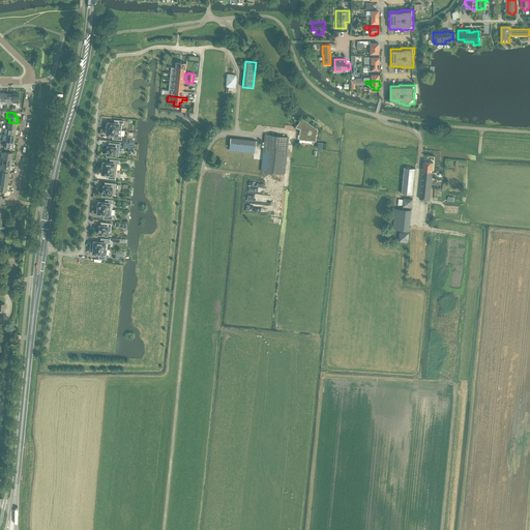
[(299,139),(312,141),(312,140),(315,140),(316,135),(314,135),(317,130),(302,119),(296,126),(296,127),(298,128),(298,129),(298,130),(299,130),(301,131),(301,133),(300,133),(299,139)]
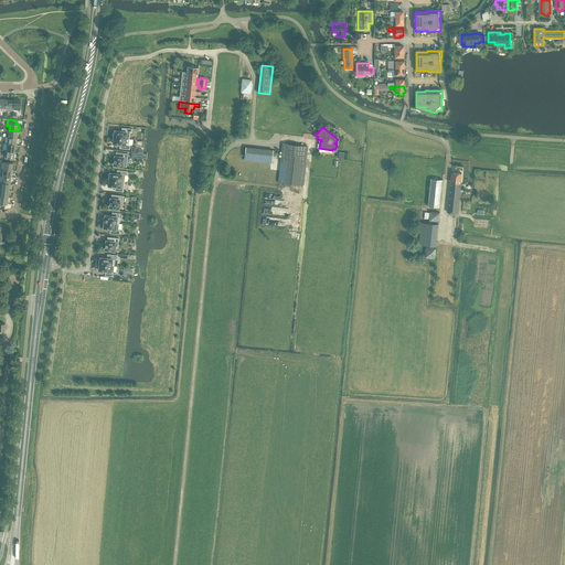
[(113,132),(113,137),(129,139),(129,132),(131,134),(131,129),(121,128),(121,131),(114,130),(114,132),(113,132)]
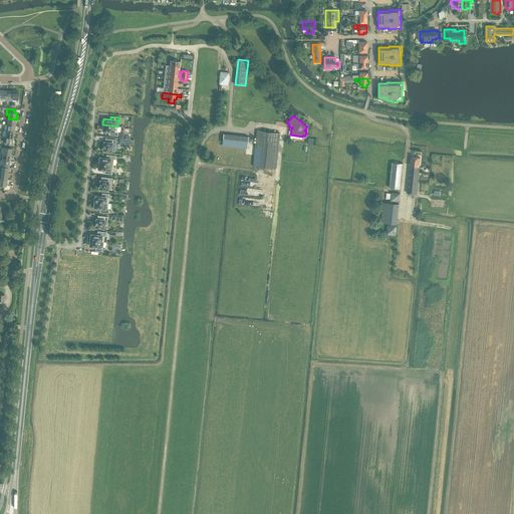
[(102,124),(101,129),(102,129),(102,131),(108,132),(108,135),(117,136),(118,133),(116,133),(117,126),(102,124)]
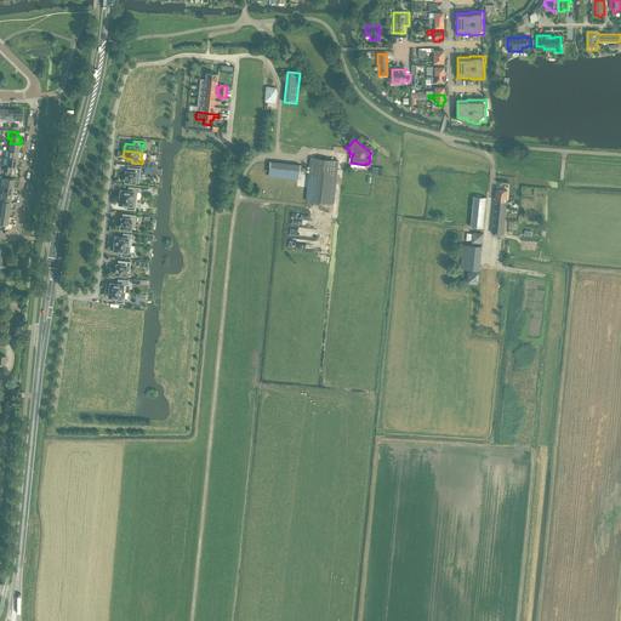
[(306,201),(332,204),(337,161),(311,158),(306,201)]
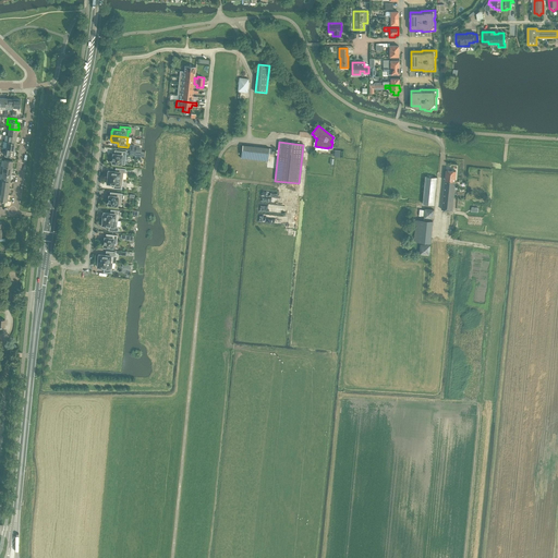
[(242,145),(241,158),(268,161),(269,154),(273,154),(273,149),(269,148),(242,145)]
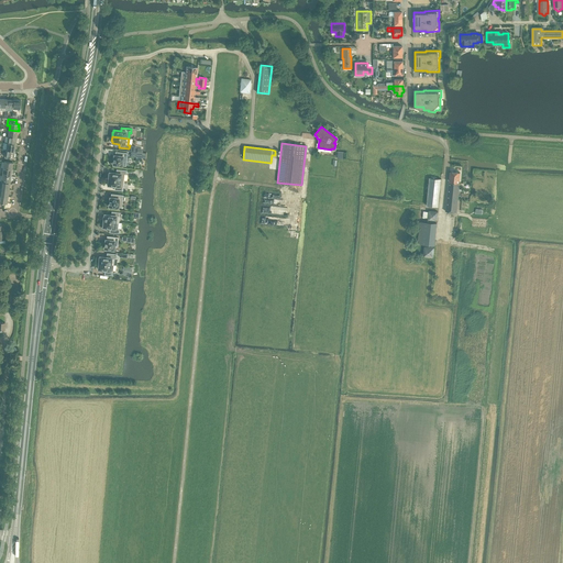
[(113,162),(112,165),(125,166),(127,153),(116,152),(114,155),(113,155),(113,158),(112,162),(113,162)]
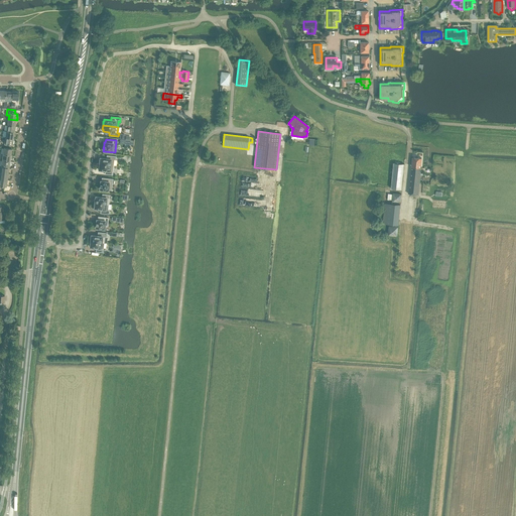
[(99,160),(99,164),(114,165),(115,160),(116,160),(117,156),(107,155),(107,159),(101,158),(100,160),(99,160)]
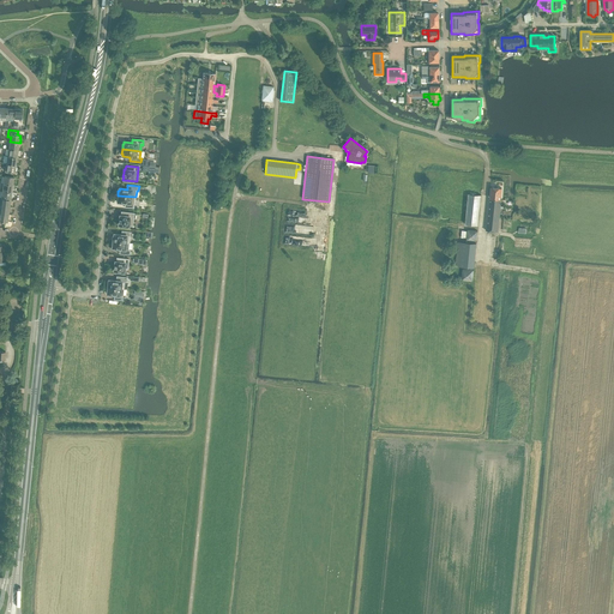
[(500,199),(501,188),(491,187),(489,198),(486,230),(498,232),(500,209),(504,209),(504,206),(500,206),(501,199),(500,199)]
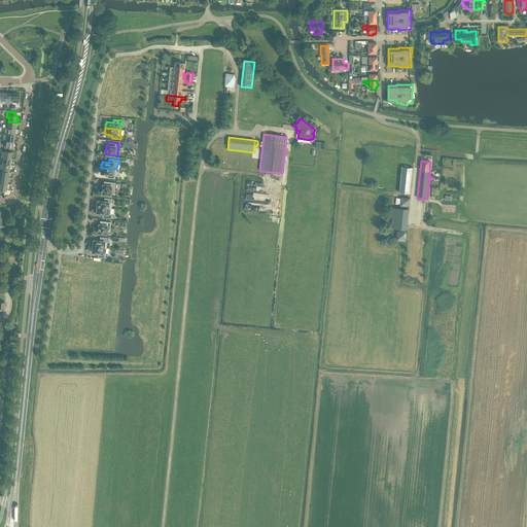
[(401,167),(400,177),(399,192),(410,194),(412,177),(413,168),(401,167)]
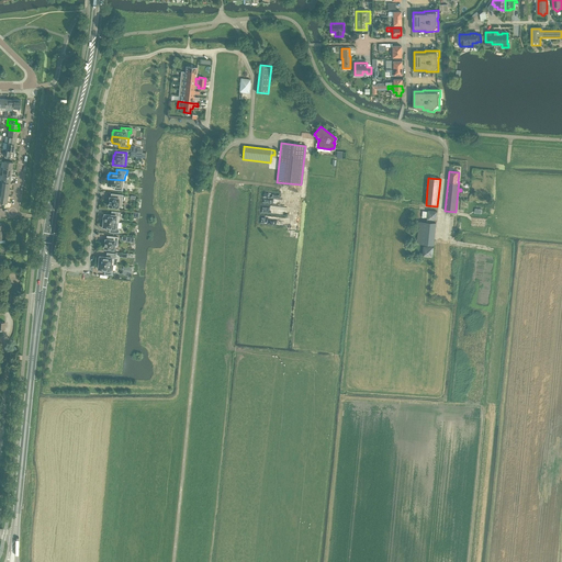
[(124,180),(108,179),(107,182),(109,183),(108,186),(114,186),(114,189),(114,190),(123,191),(124,180)]
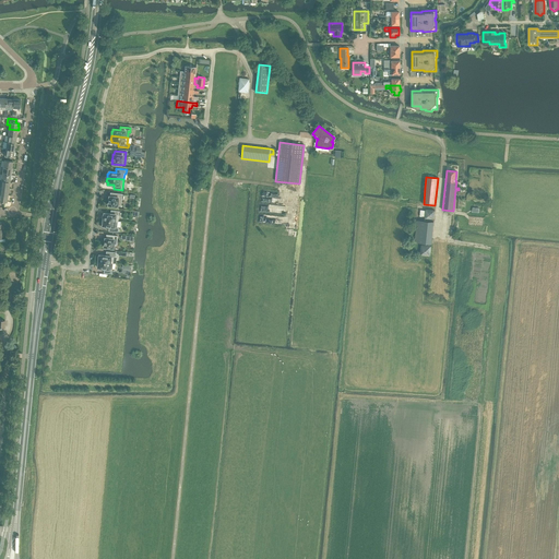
[(108,202),(108,205),(117,206),(117,205),(120,206),(122,193),(110,192),(109,197),(109,195),(108,199),(108,202)]
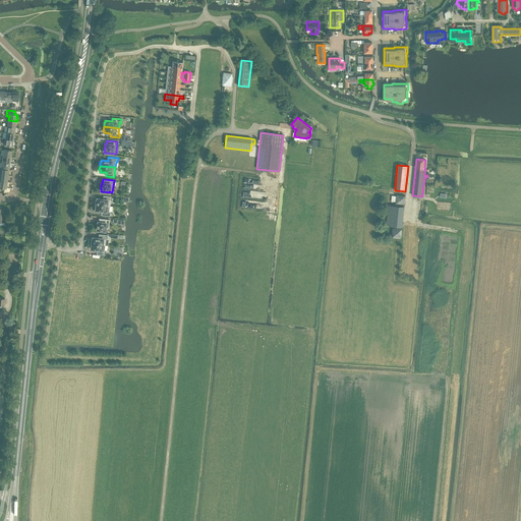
[(95,200),(95,205),(109,206),(111,196),(103,195),(103,199),(97,198),(96,200),(95,200)]
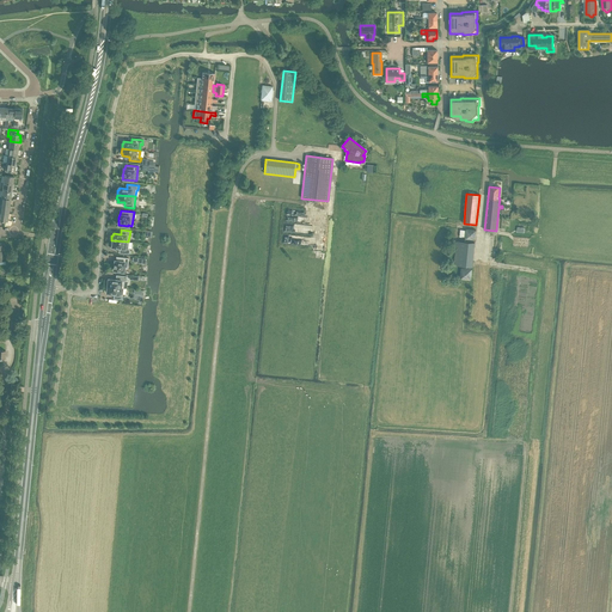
[(528,243),(530,238),(513,237),(513,245),(528,248),(528,243)]
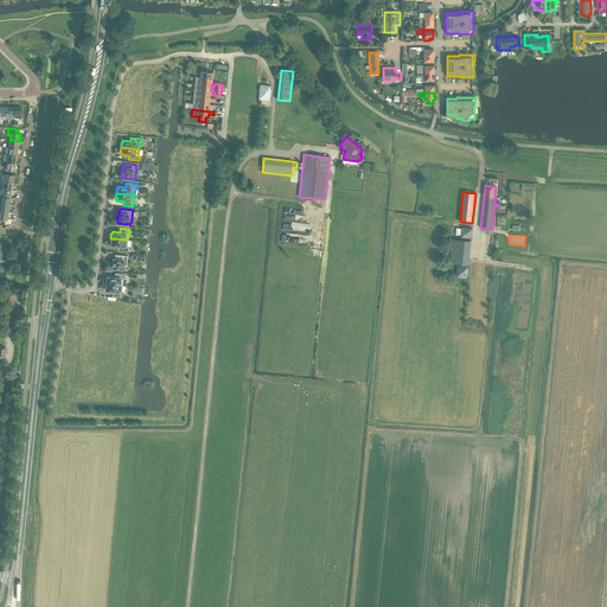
[(127,240),(110,238),(109,243),(112,243),(110,246),(119,247),(117,250),(128,251),(128,247),(127,247),(127,240)]
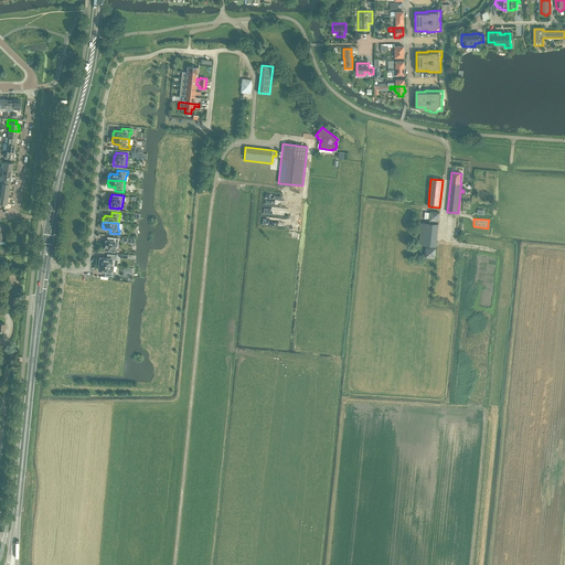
[(419,244),(436,246),(437,224),(422,222),(419,244)]
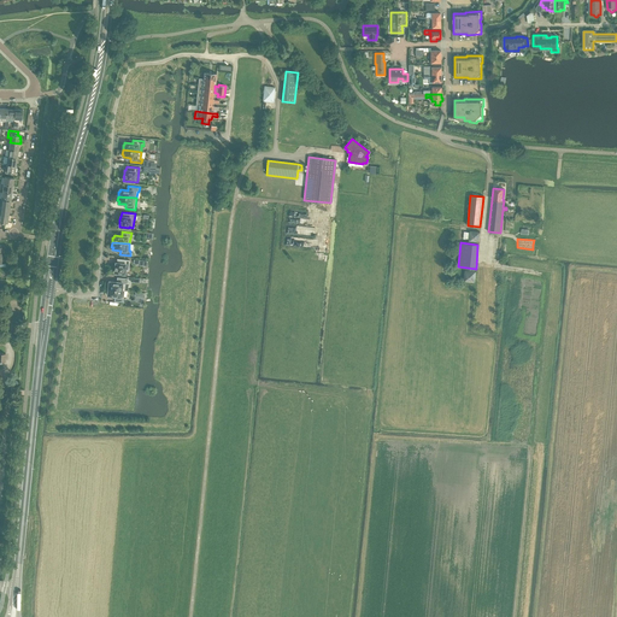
[(115,270),(115,272),(124,274),(125,270),(129,270),(130,260),(117,259),(117,263),(116,263),(116,266),(115,266),(115,270)]
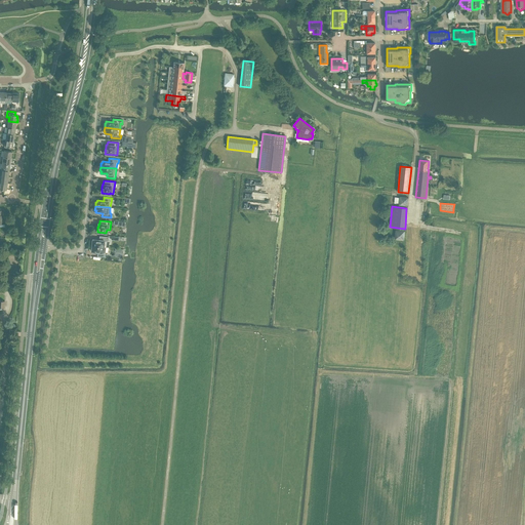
[(395,239),(404,240),(405,230),(396,230),(395,239)]
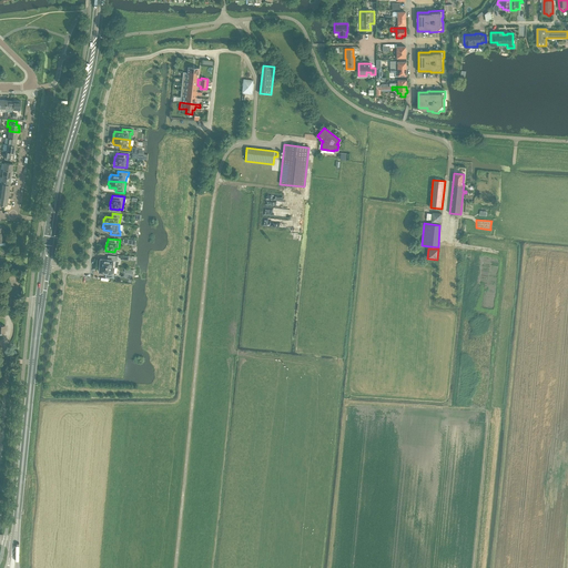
[(99,261),(98,265),(114,267),(115,261),(117,261),(118,256),(108,255),(108,260),(100,259),(100,261),(99,261)]
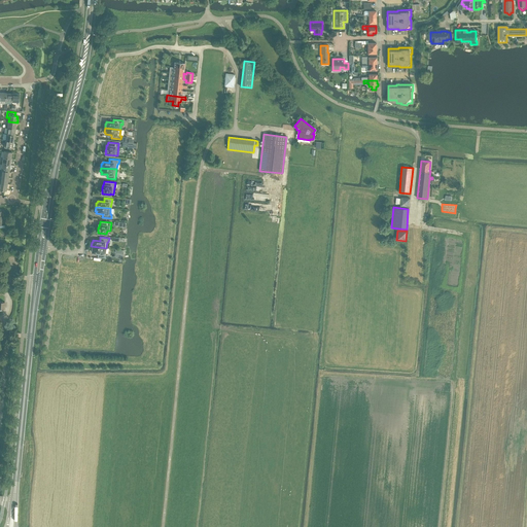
[(106,248),(91,246),(91,250),(92,250),(92,252),(98,253),(98,257),(105,258),(106,248)]
